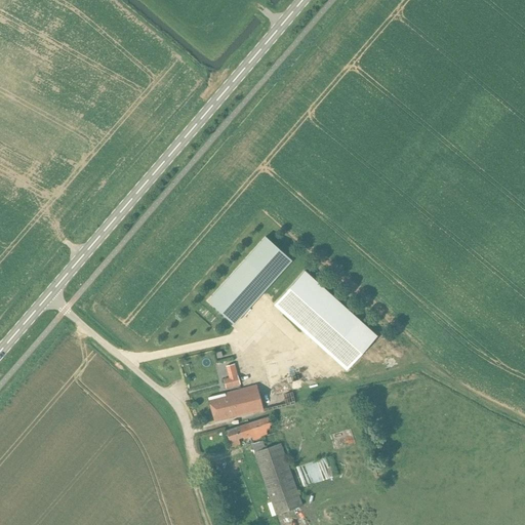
[(228,329),(288,258),(252,227),(193,299),(228,329)]
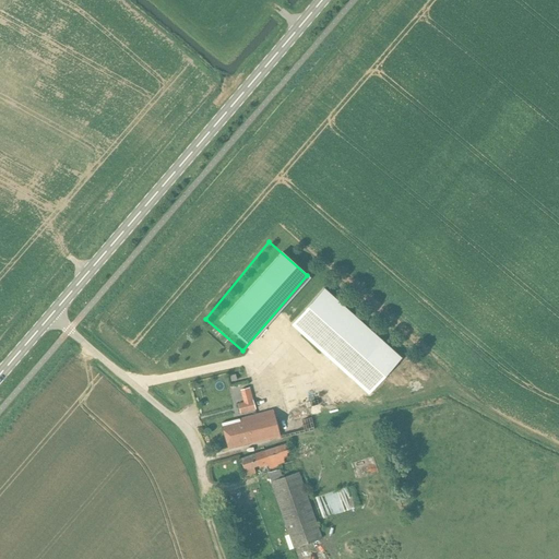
[(292,324),(300,331),(349,376),(369,394),(401,359),(381,341),(323,289),(292,324)]
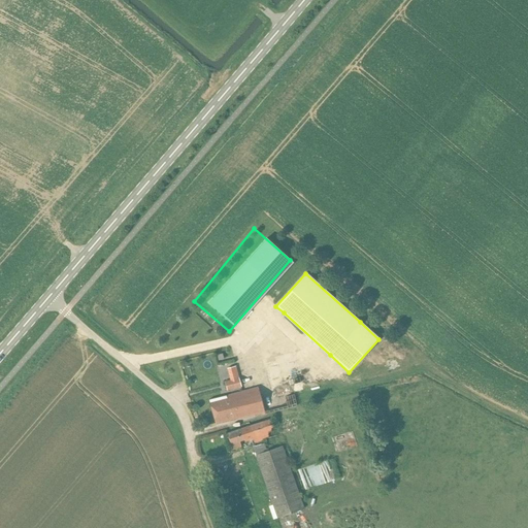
[(265,368),(272,398),(302,391),(295,361),(265,368)]
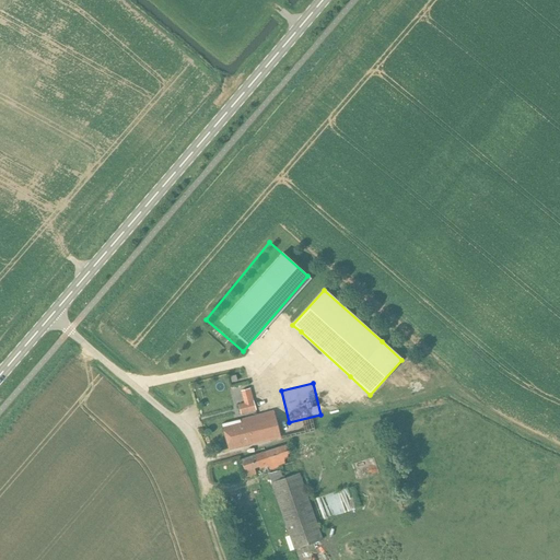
[(241,413),(256,410),(253,401),(238,405),(241,413)]
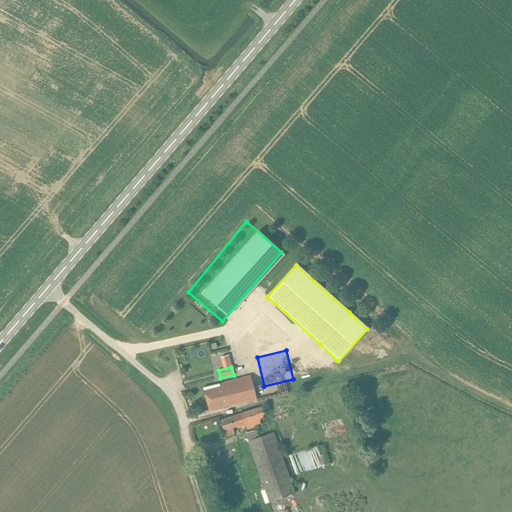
[(209,411),(256,399),(250,375),(202,388),(209,411)]
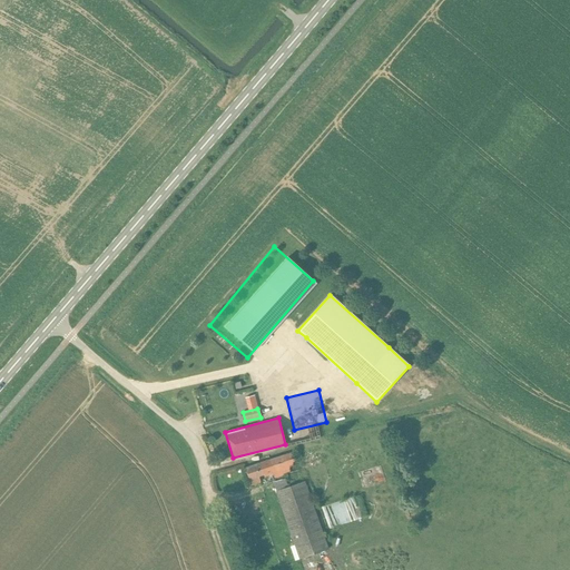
[(293,452),(255,464),(245,468),(251,485),(259,483),(258,479),(274,473),(275,478),(298,471),(293,452)]
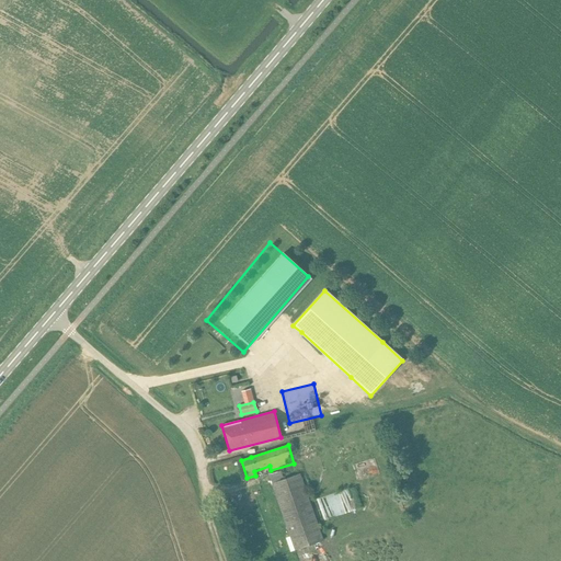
[(323,539),(300,473),(285,479),(281,471),(270,474),(295,551),(323,539)]
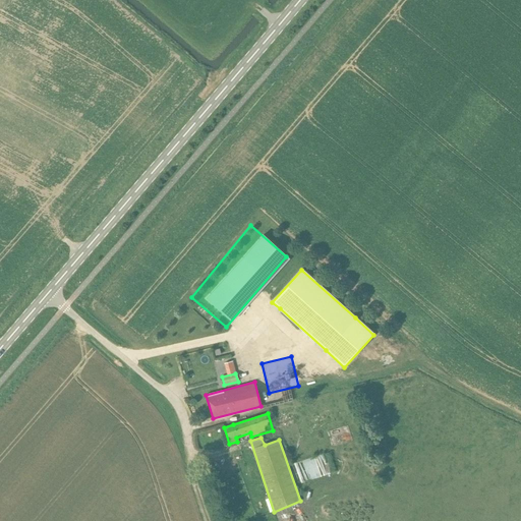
[(324,455),(300,460),(301,467),(306,466),(307,472),(315,470),(317,477),(329,474),(324,455)]
